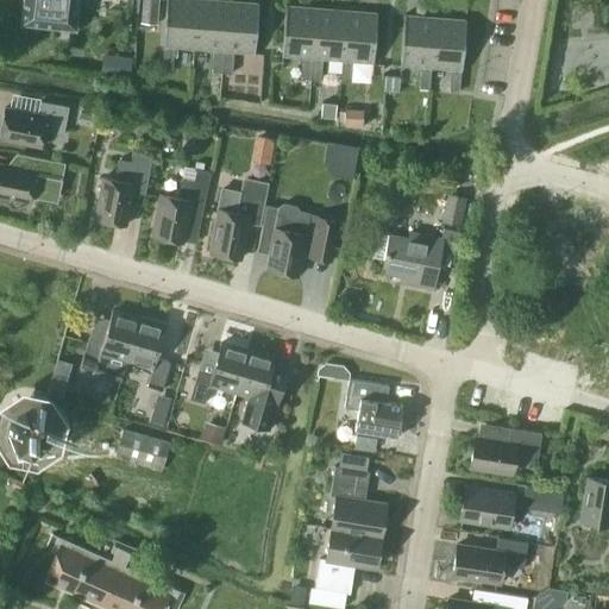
[(23,0),(20,23),(75,29),(77,0),(23,0)]
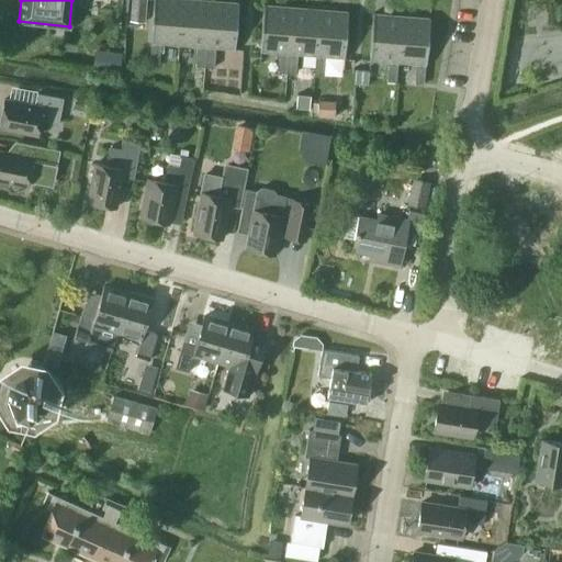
[(146,0),(131,0),(130,21),(145,22),(146,0)]
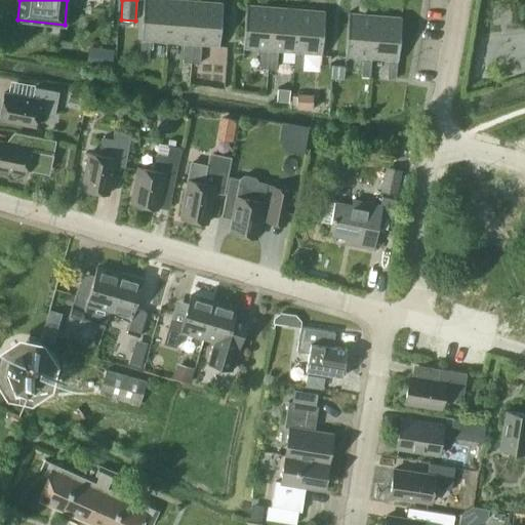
[(166,41),(169,0),(143,0),(139,40),(140,40),(139,58),(148,58),(150,40),(166,41)]
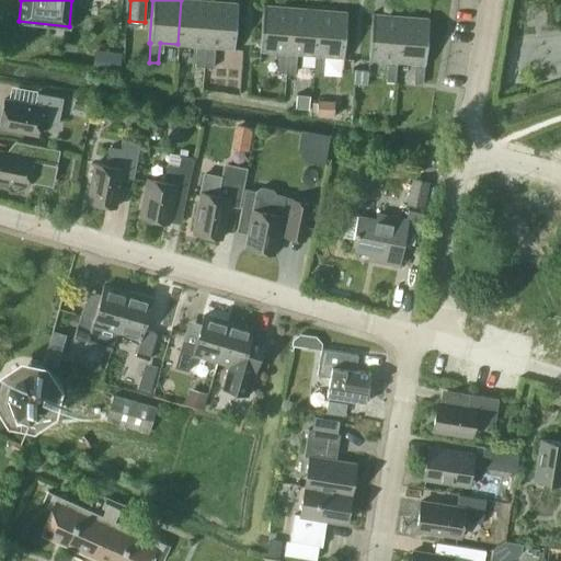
[(194,66),(204,67),(209,1),(196,0),(181,0),(178,44),(196,46),(194,66)]
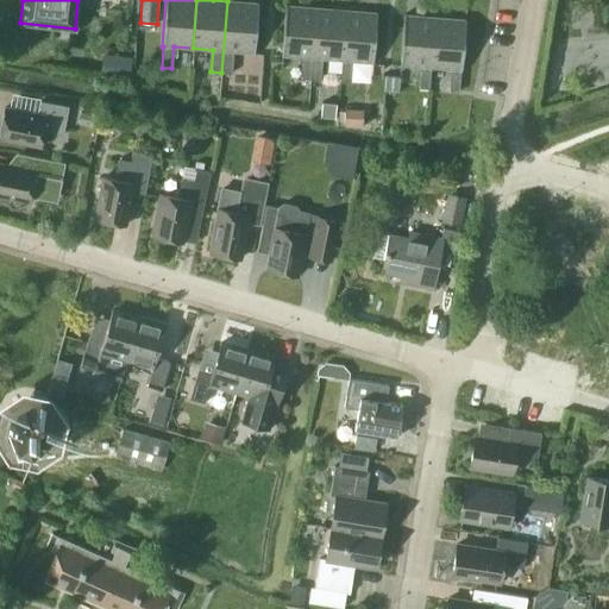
[(227,1),(221,73),(231,73),(233,51),(252,52),(252,54),(253,54),(258,2),(256,2),(256,4),(227,1)]
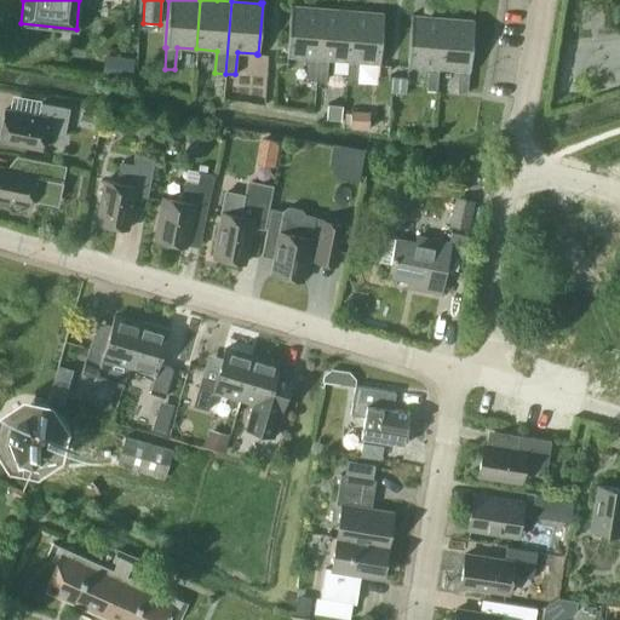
[(305,80),(316,81),(321,9),(292,6),(292,5),(290,5),(286,57),(287,57),(287,56),(308,58),(305,80)]
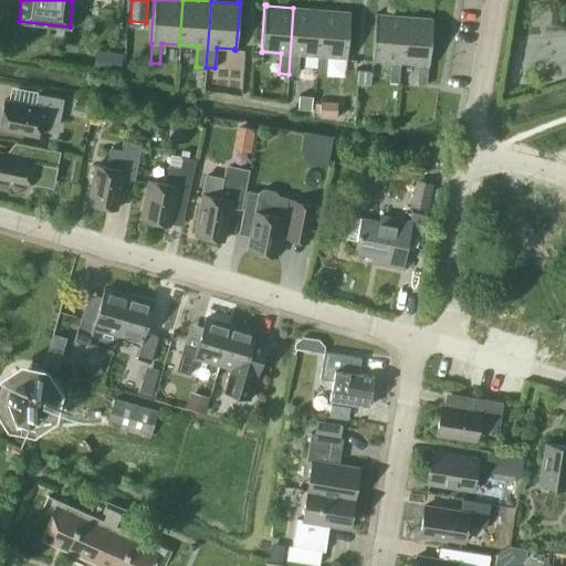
[(317,55),(321,10),(293,8),(289,74),(297,74),(299,54),(317,55)]
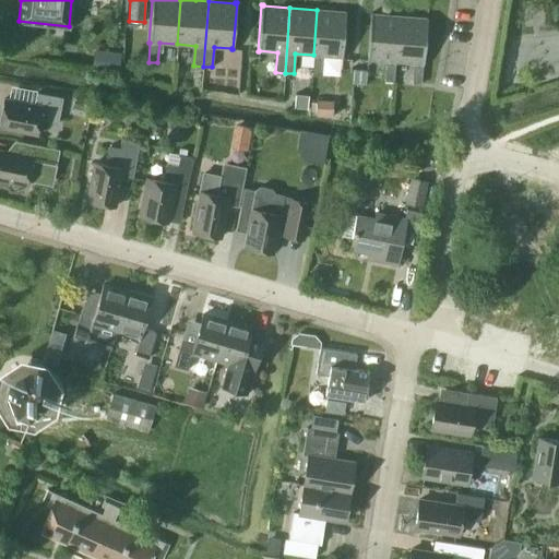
[(317,10),(313,55),(312,75),(321,75),(323,56),(341,57),(341,58),(342,58),(345,11),(344,11),(344,12),(317,10)]
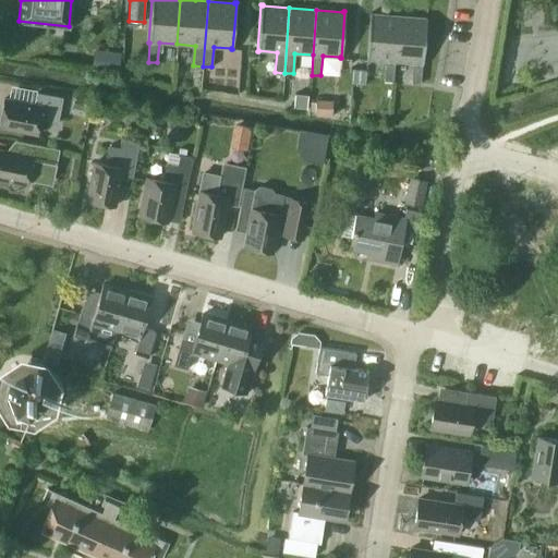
[(392,81),(395,61),(398,16),(371,14),(371,13),(370,13),(366,60),(367,60),(367,59),(385,60),(384,81),(392,81)]
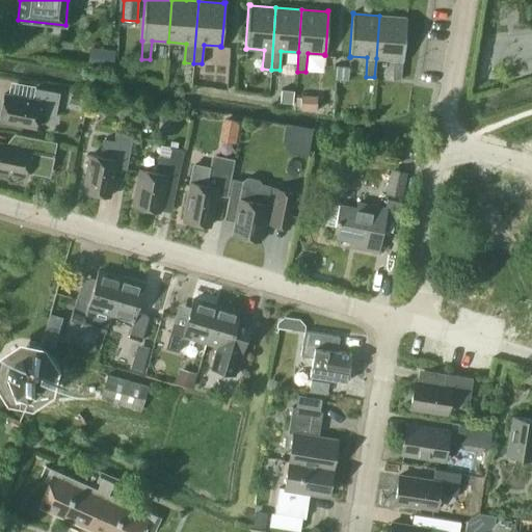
[(379,16),(376,58),(393,59),(392,79),(400,80),(402,61),(403,61),(406,17),(405,17),(405,18),(379,16)]
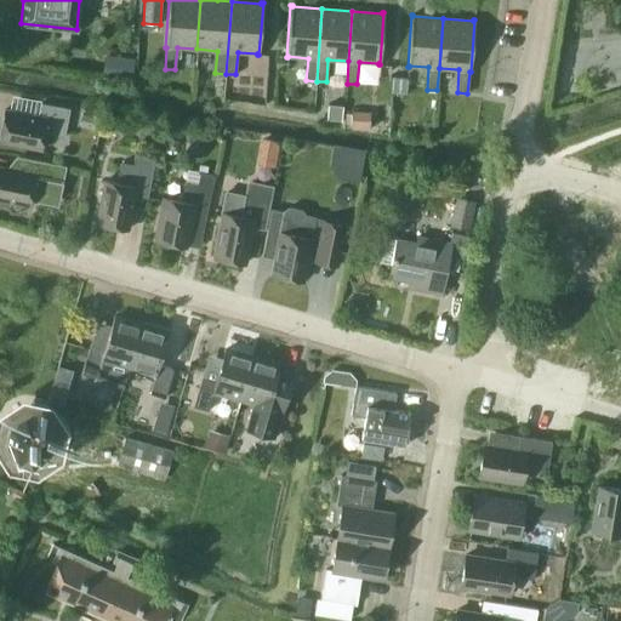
[(108,55),(106,75),(132,79),(135,58),(108,55)]
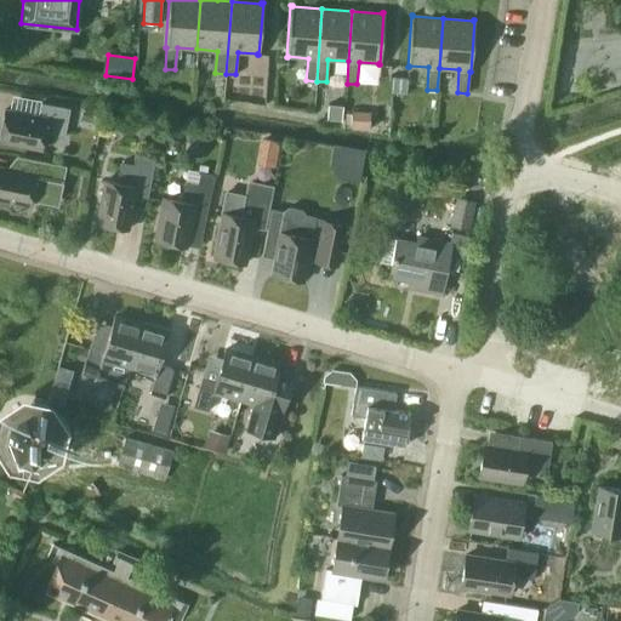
[(69,109),(40,103),(38,117),(4,109),(0,127),(0,141),(41,149),(44,135),(63,138),(66,124),(69,109)]
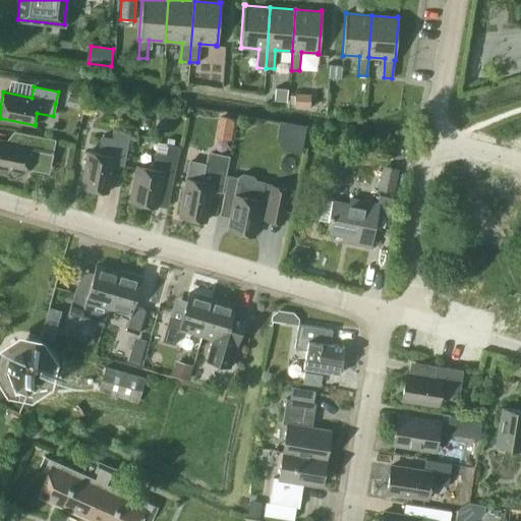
[(289,88),(276,87),(275,101),(287,102),(289,88)]
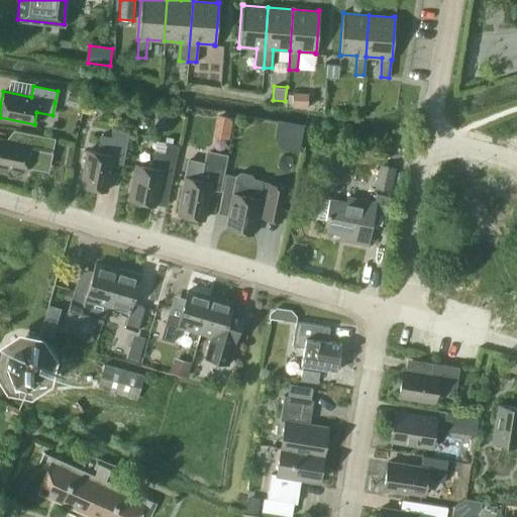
[(311,105),(313,91),(301,90),(299,104),(311,105)]
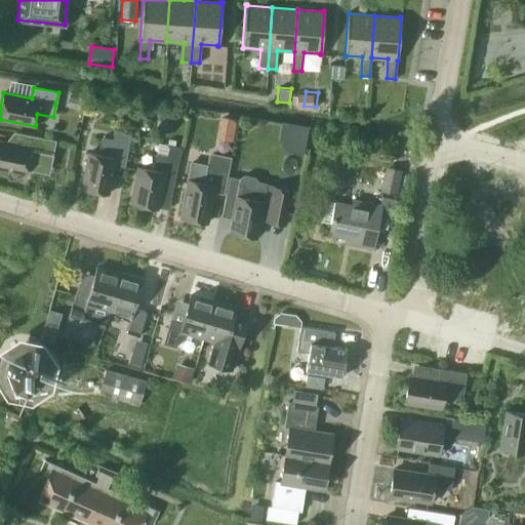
[(79,109),(81,98),(70,96),(68,107),(79,109)]
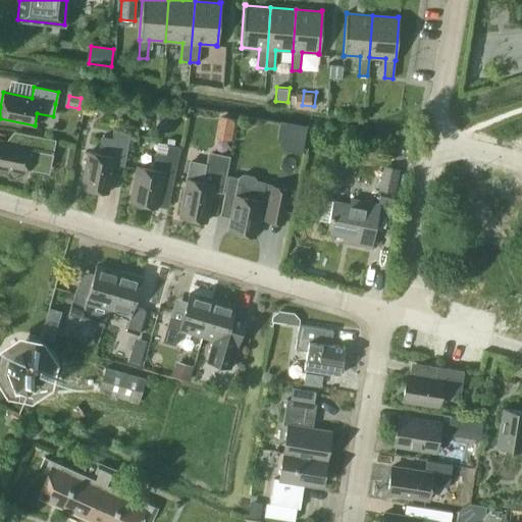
[(131,108),(117,106),(115,119),(129,121),(131,108)]
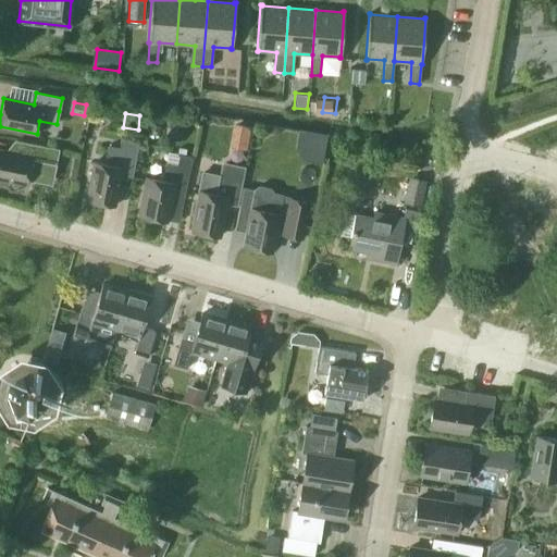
[(240,121),(238,145),(255,147),(258,123),(240,121)]
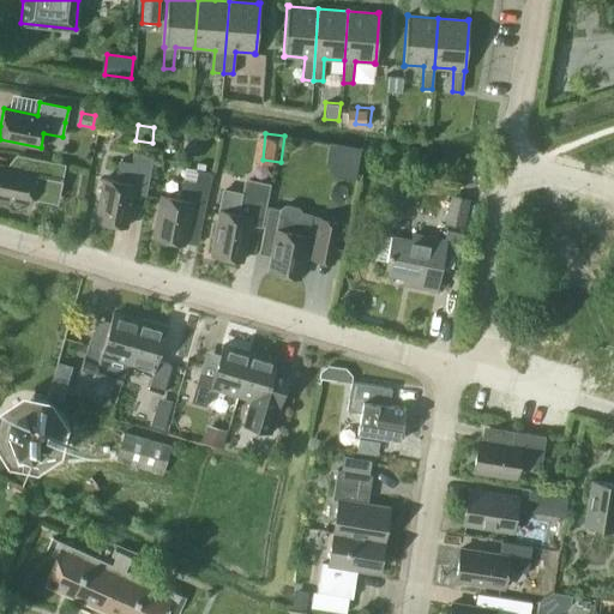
[(363,176),(369,145),(338,139),(332,170),(363,176)]
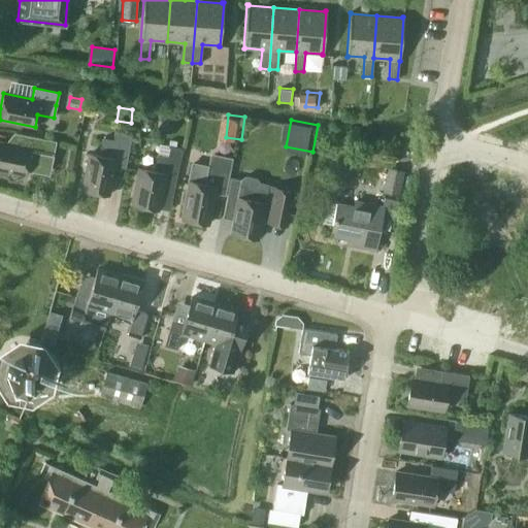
[(131,134),(114,131),(113,140),(103,138),(99,156),(89,154),(81,190),(108,195),(113,166),(125,168),(131,134)]
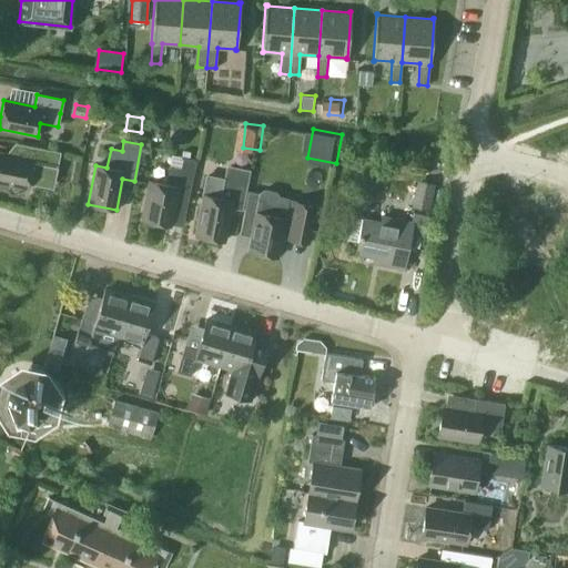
[(59,152),(17,144),(14,155),(0,152),(0,182),(27,188),(29,176),(53,182),(59,152)]
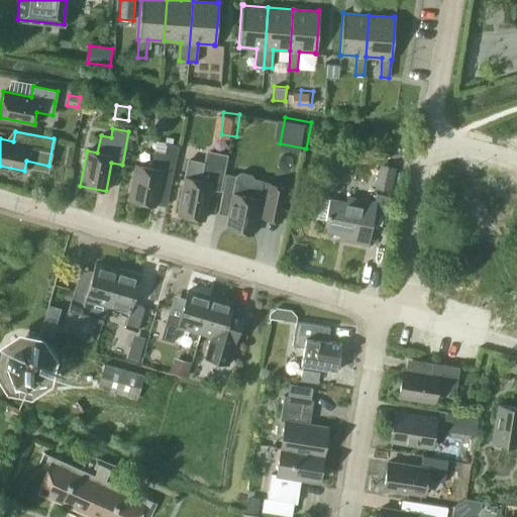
[(178,145),(166,143),(164,153),(153,151),(150,168),(135,165),(128,200),(154,205),(161,177),(171,179),(176,156),(178,145)]
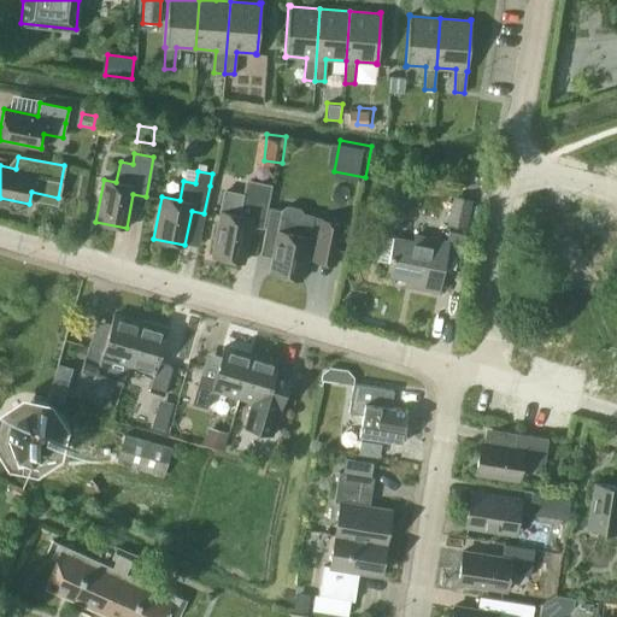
[(246,180),(244,192),(225,188),(212,256),(242,262),(250,225),(263,228),(268,200),(271,186),(246,180)]
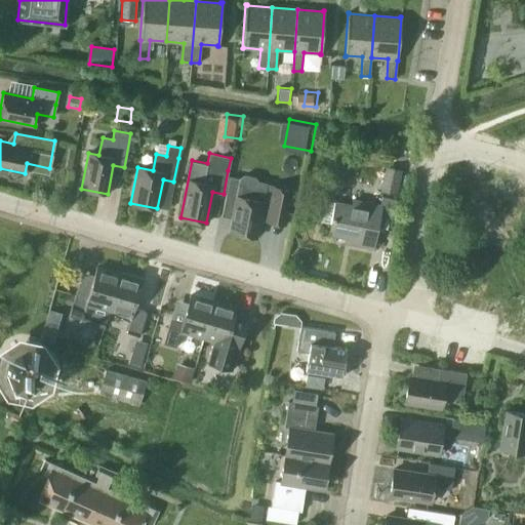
[(402,169),(385,166),(380,191),(397,195),(402,169)]
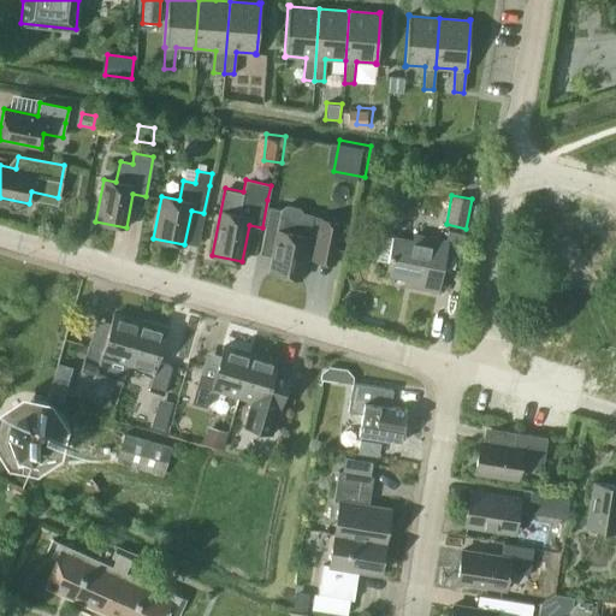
[(337,252),(343,223),(312,217),(312,213),(303,212),(300,206),(286,203),(283,206),(282,209),(267,207),(260,247),(273,249),(273,252),(268,272),(300,278),(303,261),(304,258),(335,264),(337,252)]
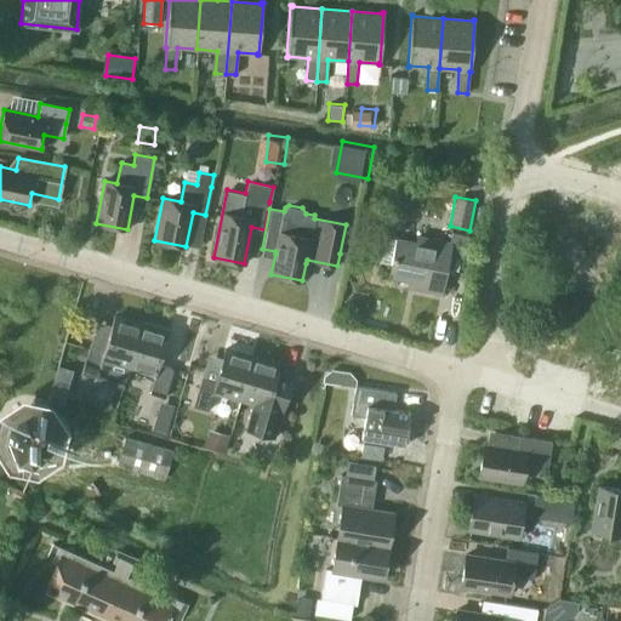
[(467,235),(451,232),(449,243),(416,237),(415,243),(396,239),(388,277),(415,281),(414,288),(440,294),(445,266),(461,268),(467,235)]
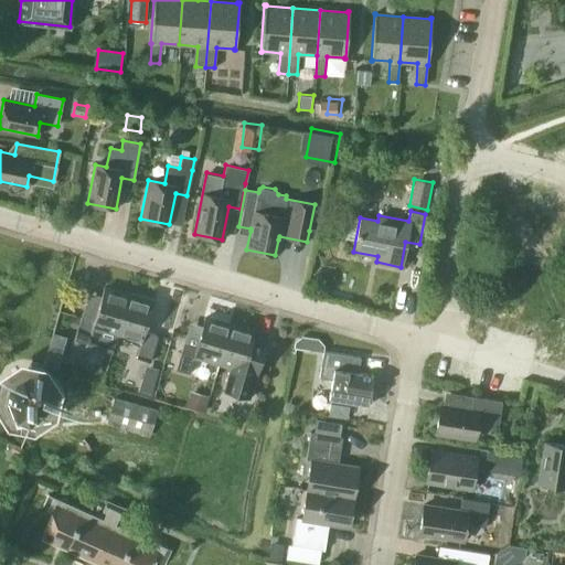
[(117,333),(128,295),(103,288),(95,317),(82,313),(74,340),(112,351),(117,333)]
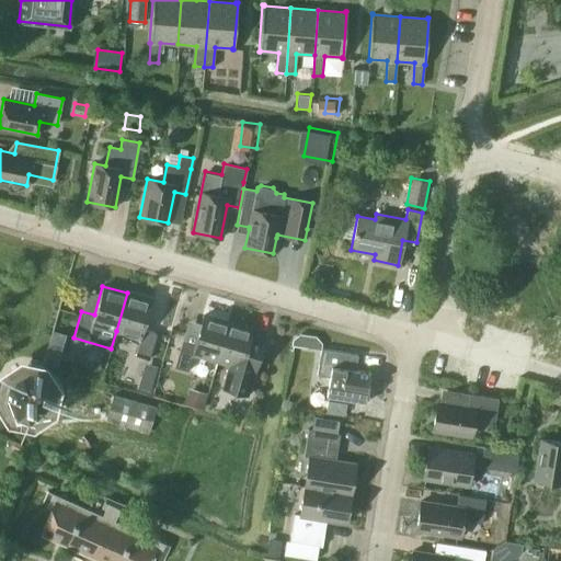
[(151,300),(127,293),(116,331),(140,338),(135,356),(148,359),(157,333),(144,329),(151,300)]
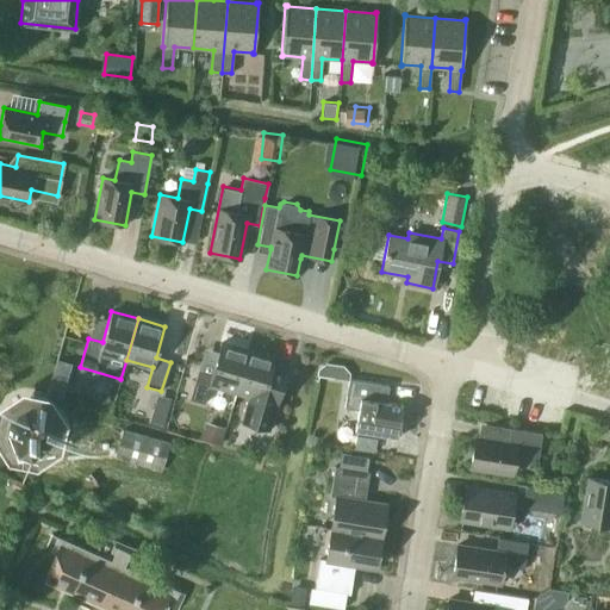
[(210,384),(236,392),(248,350),(221,342),(212,374),(198,371),(190,399),(204,404),(210,384)]
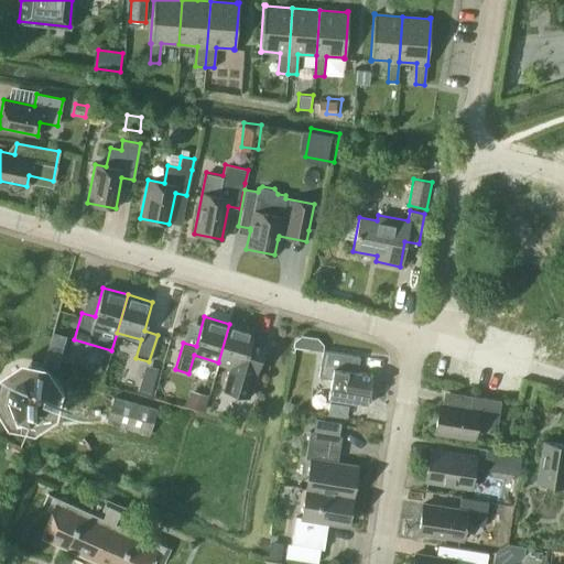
[(218,362),(230,366),(224,391),(248,398),(256,372),(257,373),(266,343),(264,342),(263,344),(251,340),(253,332),(229,324),(218,362)]
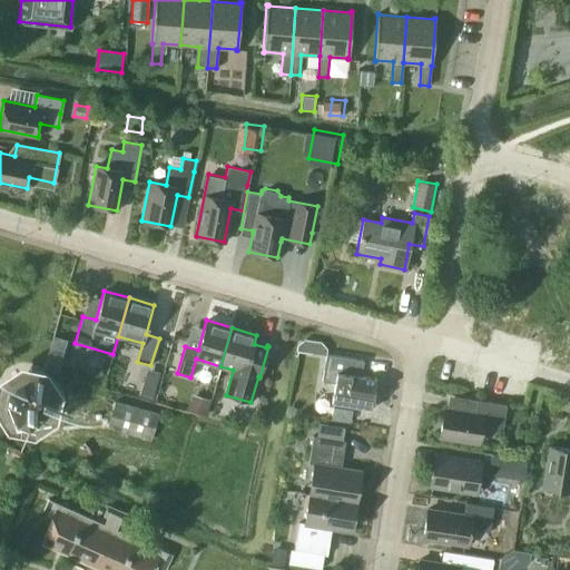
[(306,346),(331,352),(334,342),(308,336),(306,346)]
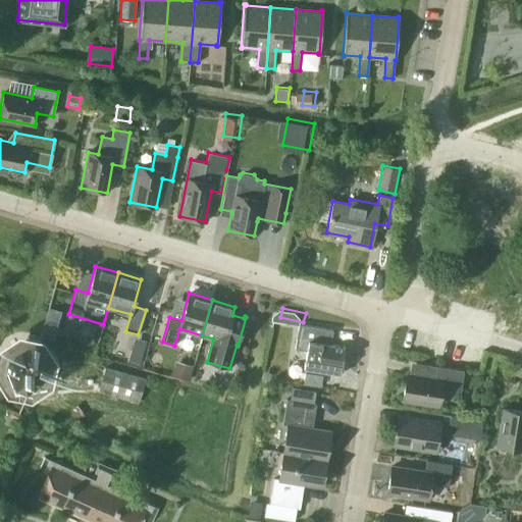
[(43,324),(40,336),(53,340),(56,328),(43,324)]
